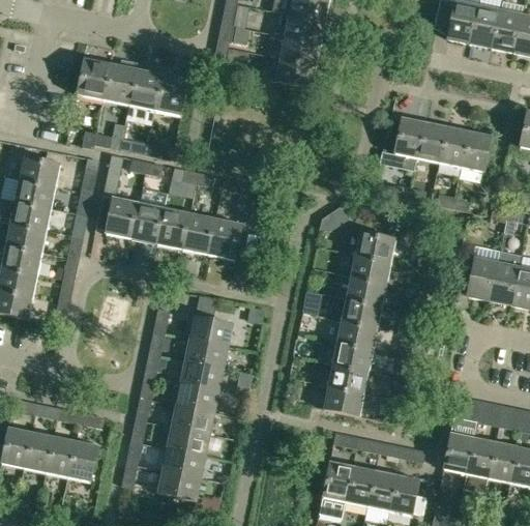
[(226,0),(223,16),(234,18),(237,2),(226,0)]
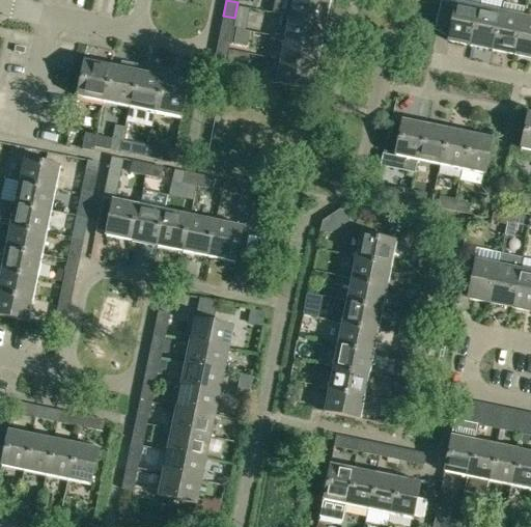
[(326,20),(330,0),(291,0),(289,12),(326,20)]
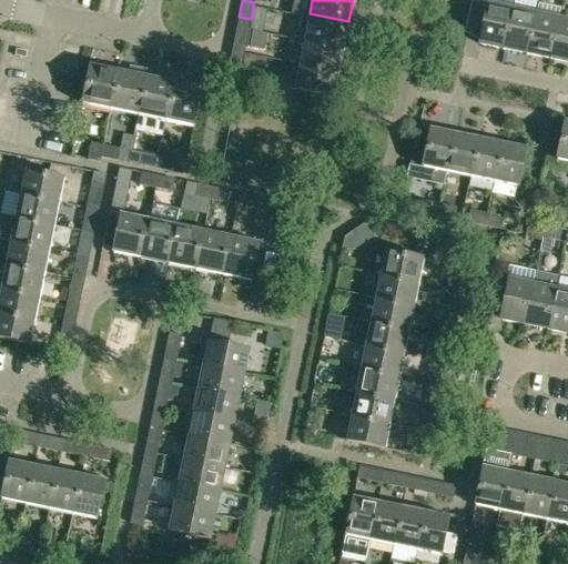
[(487,0),(470,0),(468,13),(484,17),(487,0)]
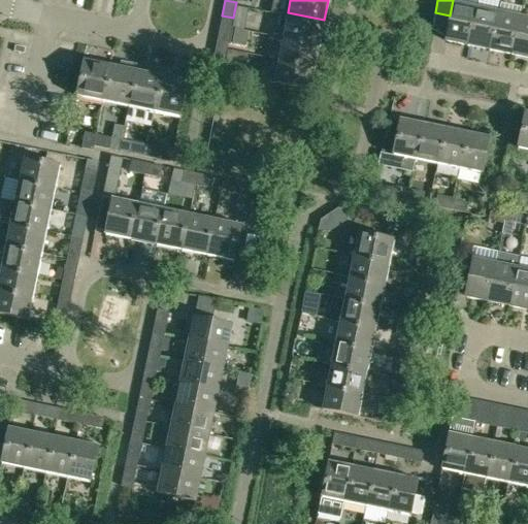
[(446,37),(468,41),(476,4),(453,0),(450,15),(446,37)]
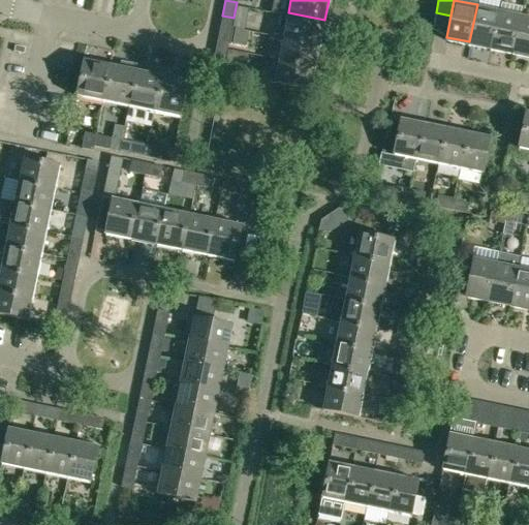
[(499,9),(477,4),(469,41),(491,47),(499,9)]
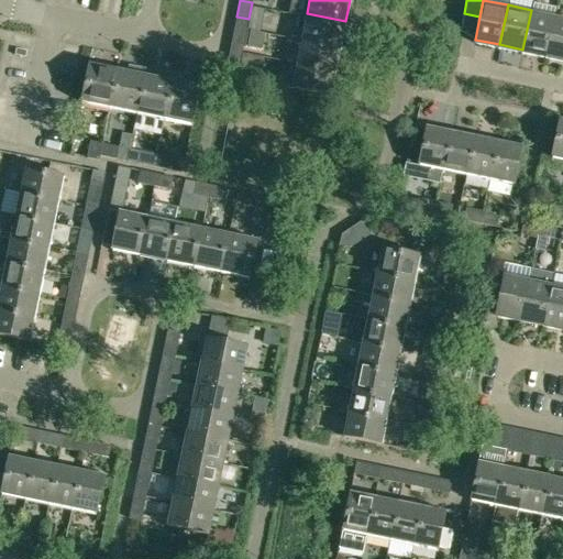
[(554,14),(531,10),(522,50),(545,54),(554,14)]
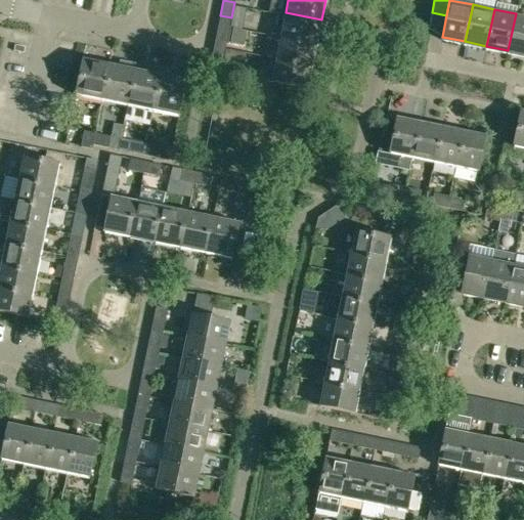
[(321,19),(286,12),(281,34),(317,42),(321,19)]
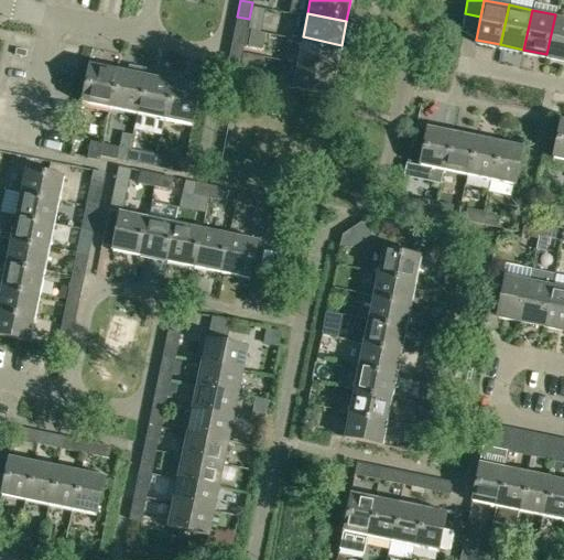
[(563,15),(555,14),(546,54),(563,57),(563,15)]
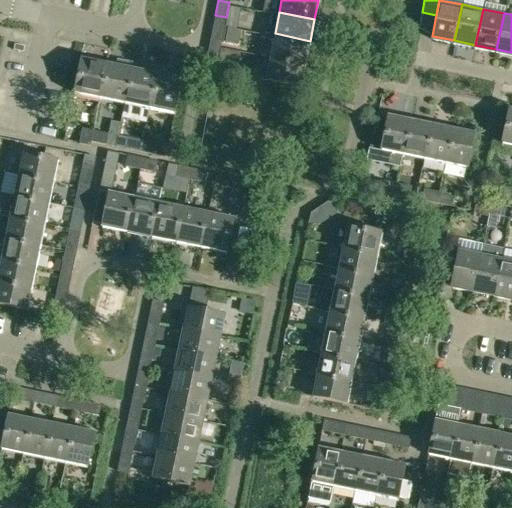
[(214,21),(211,36),(222,38),(225,23),(214,21)]
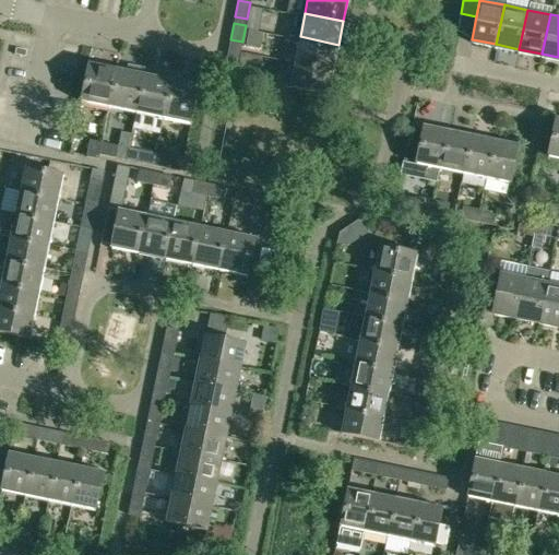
[(334,68),(339,45),(300,36),(295,60),(334,68)]
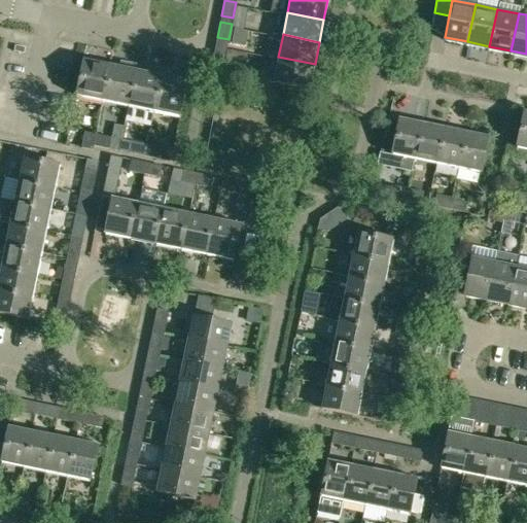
[(213,59),(214,60),(224,62),(227,46),(216,43),(213,59)]
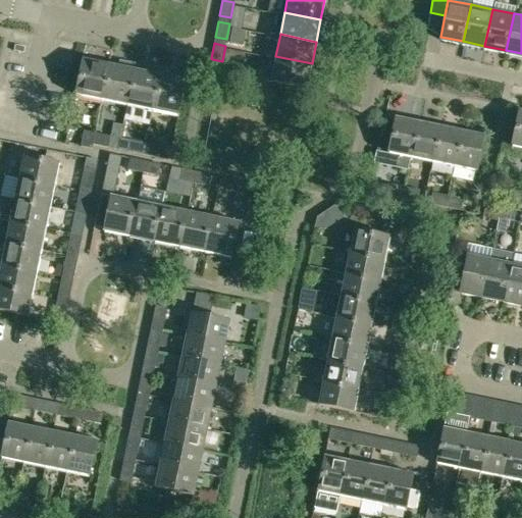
[(109,61),(83,55),(75,92),(102,97),(109,61)]
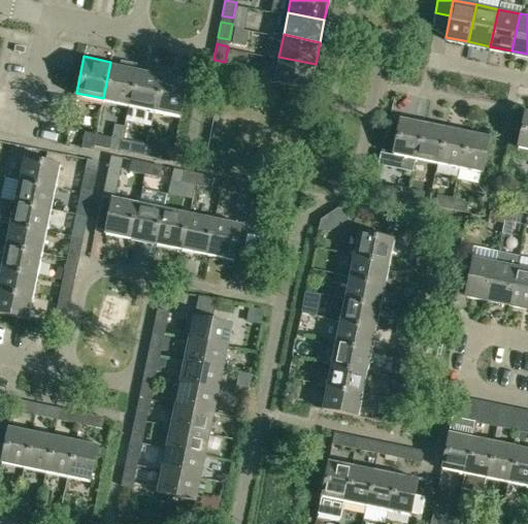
[(310,87),(316,64),(278,57),(274,79),(310,87)]
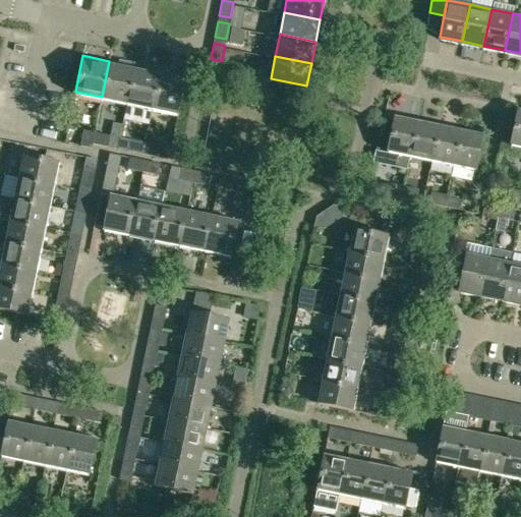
[(102,97),(126,102),(134,66),(109,61),(102,97)]
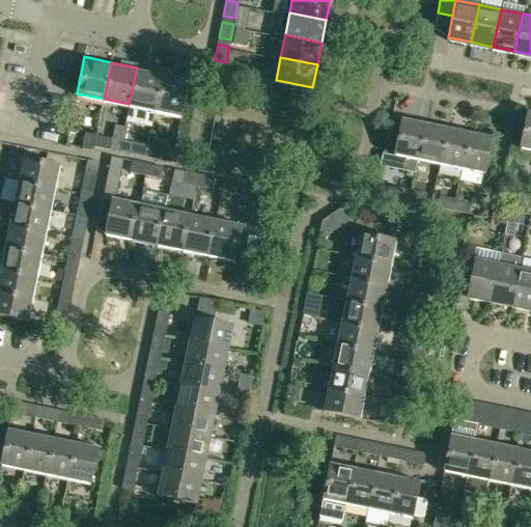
[(129,104),(155,109),(162,73),(137,67),(129,104)]
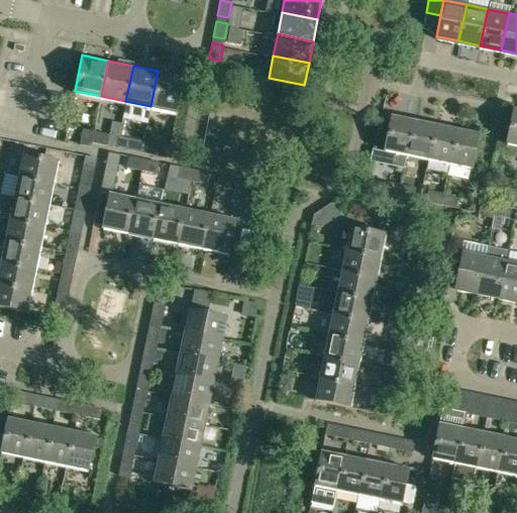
[(150,106),(177,111),(184,76),(158,71),(150,106)]
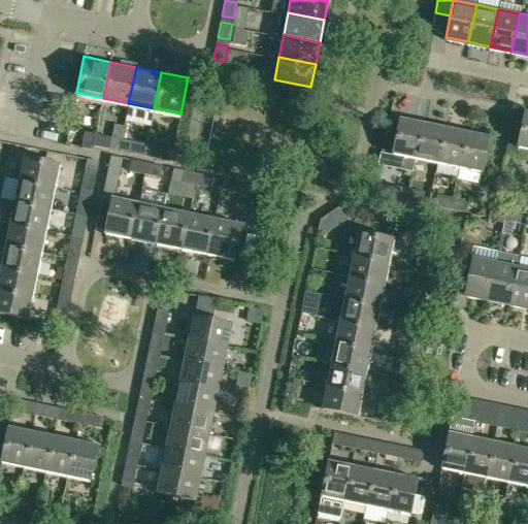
[(518,144),(527,146),(527,108),(525,108),(518,144)]
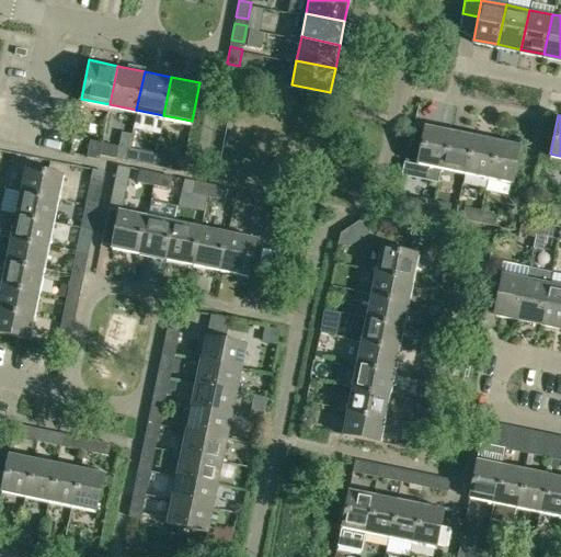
[(418,161),(442,166),(449,127),(425,122),(418,161)]
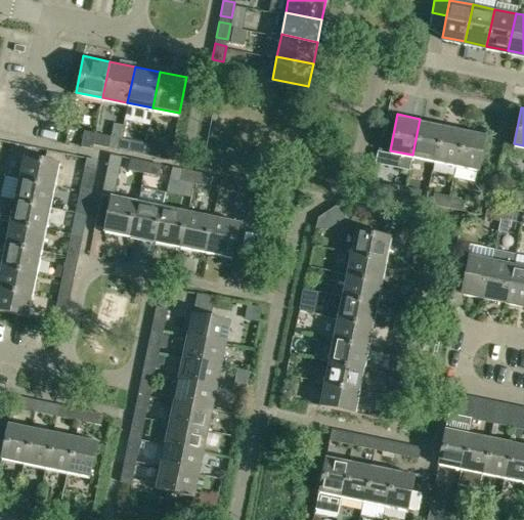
[(412,155),(434,160),(441,124),(420,119),(412,155)]
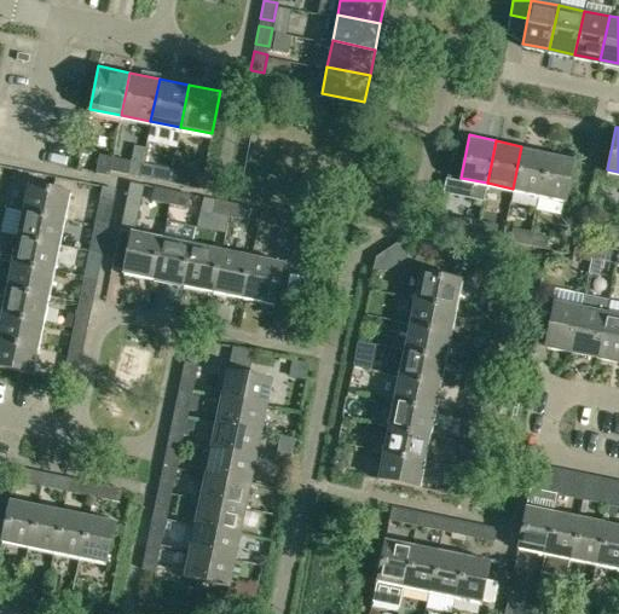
[(513,189),(538,193),(547,151),(521,146),(513,189)]
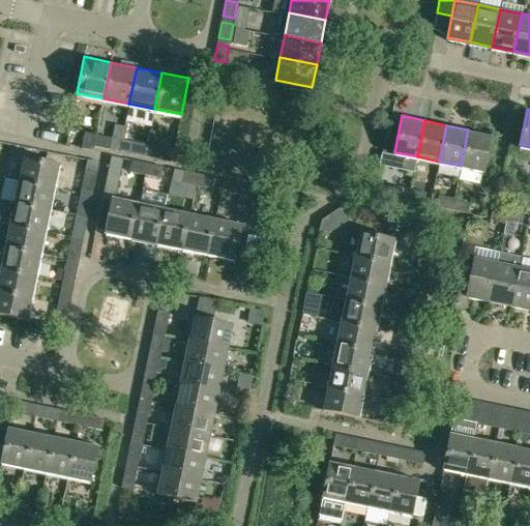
[(85,129),(82,145),(93,147),(94,143),(96,132),(85,129)]
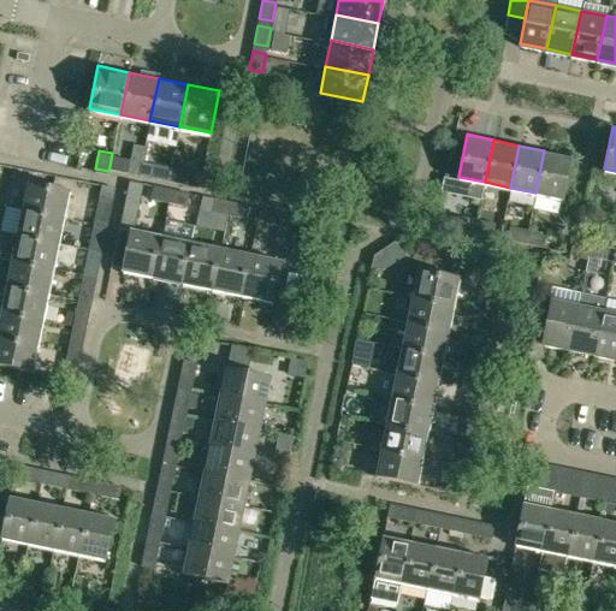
[(544,150),(535,193),(562,199),(572,156),(544,150)]
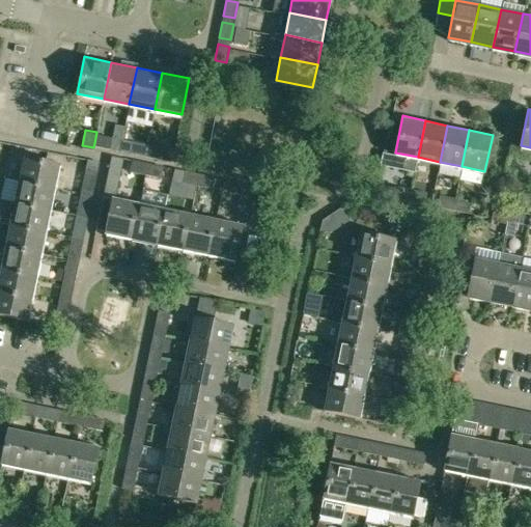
[(94,143),(110,146),(112,135),(96,132),(94,143)]
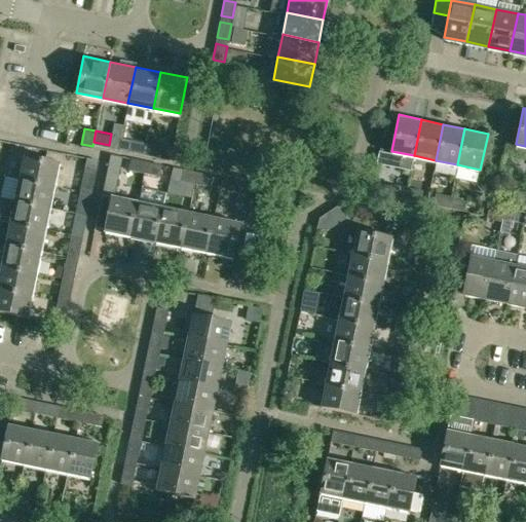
[(144,152),(147,141),(132,138),(128,149),(144,152)]
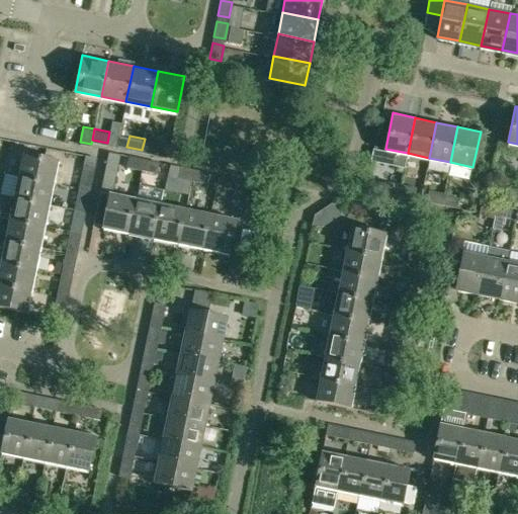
[(160,142),(145,139),(142,150),(157,153),(160,142)]
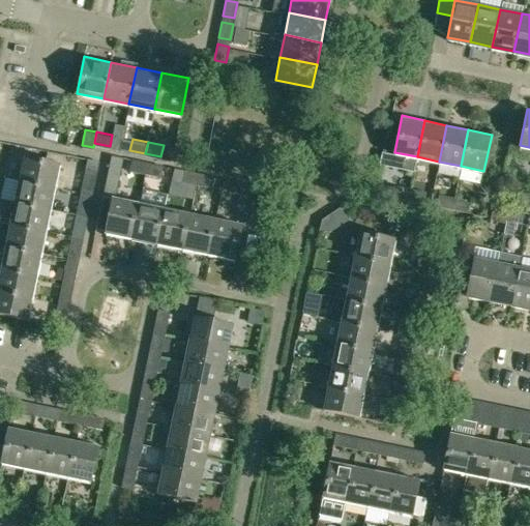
[(20,177),(56,185),(60,162),(24,154),(20,177)]
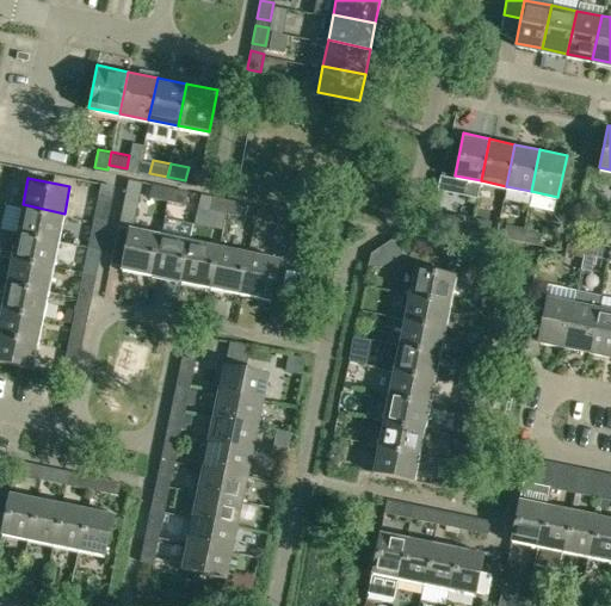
[(149,195),(167,198),(171,185),(153,181),(149,195)]
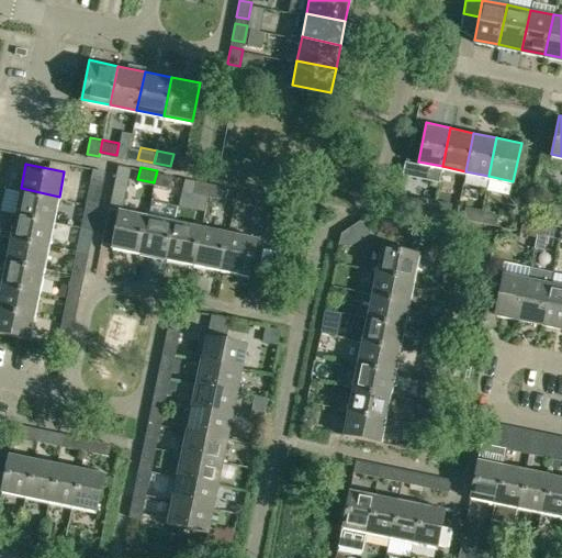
[(173,174),(157,170),(154,182),(170,186),(173,174)]
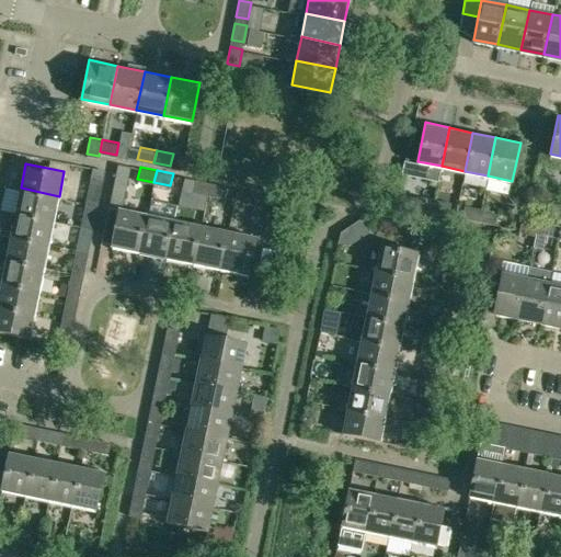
[(192,190),(208,193),(210,181),(194,178),(192,190)]
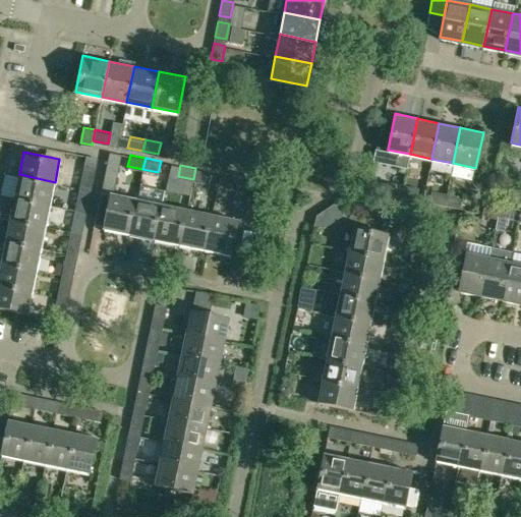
[(211,171),(195,168),(193,179),(209,182),(211,171)]
